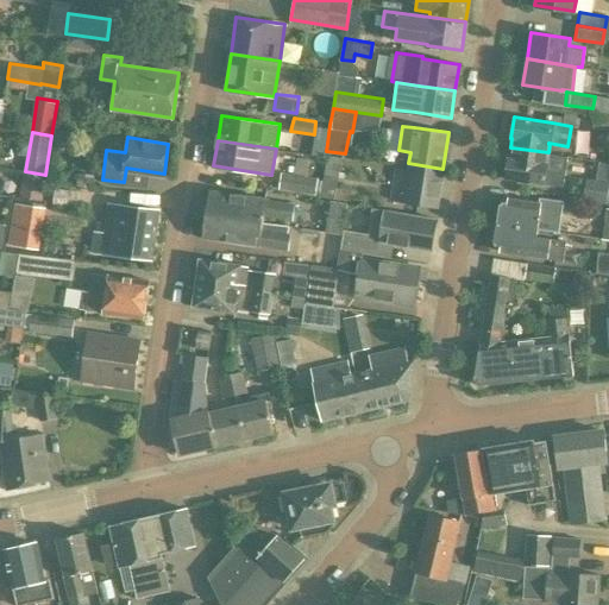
[(546,162),(548,152),(510,147),(509,156),(508,156),(504,177),(542,183),(560,186),(565,165),(546,163),(546,162)]
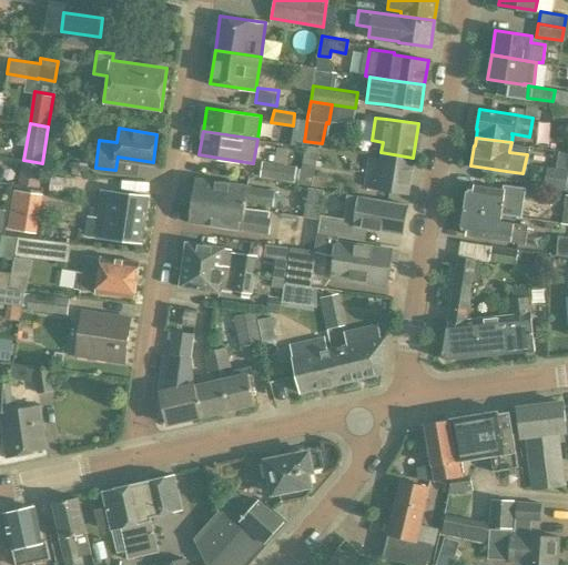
[(310,185),(317,147),(305,143),(297,182),(310,185)]
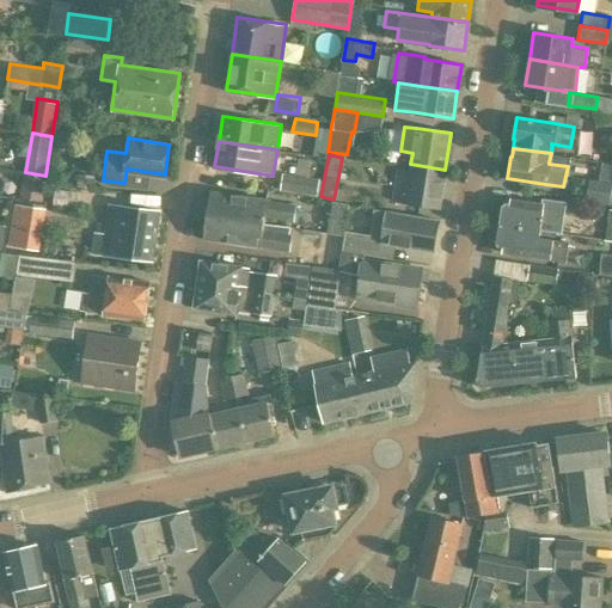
[(439,207),(445,170),(410,164),(409,171),(396,169),(392,197),(405,201),(439,207)]
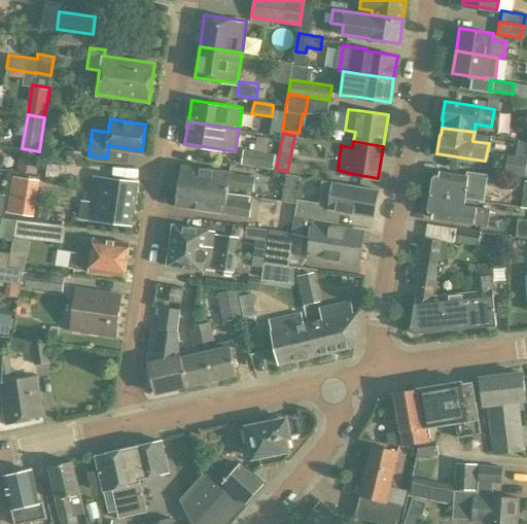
[(273,168),(275,153),(243,148),(241,163),(273,168)]
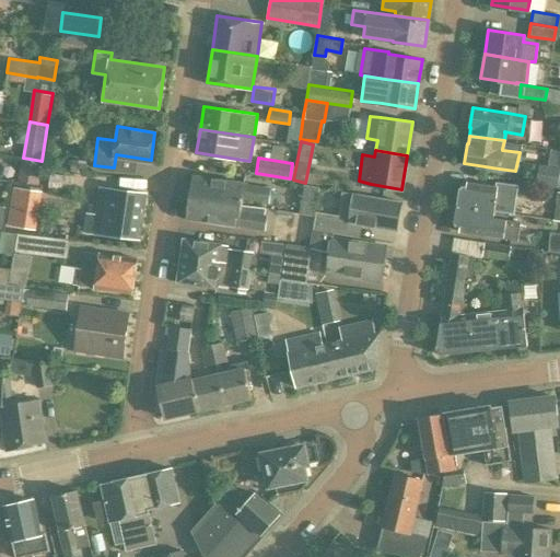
[(557,186),(559,170),(559,167),(540,164),(537,183),(557,186)]
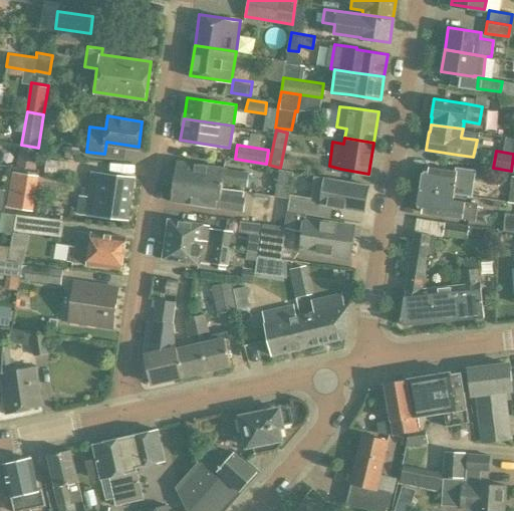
[(249,172),(224,168),(177,161),(174,180),(221,187),(222,182),(246,186),(249,172)]
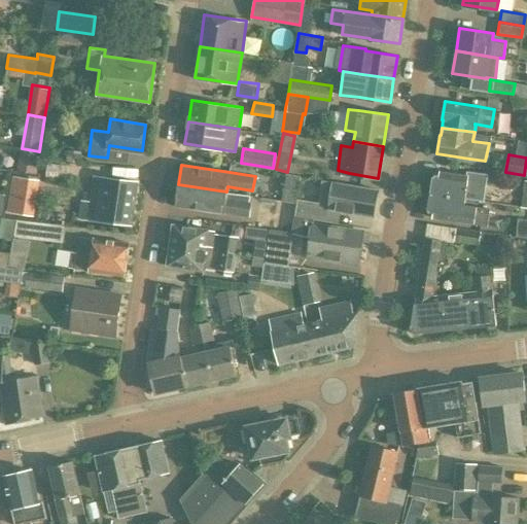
[(432,176),(430,193),(464,198),(464,191),(485,195),(488,178),(467,175),(440,170),(440,175),(435,175),(434,176),(432,176)]
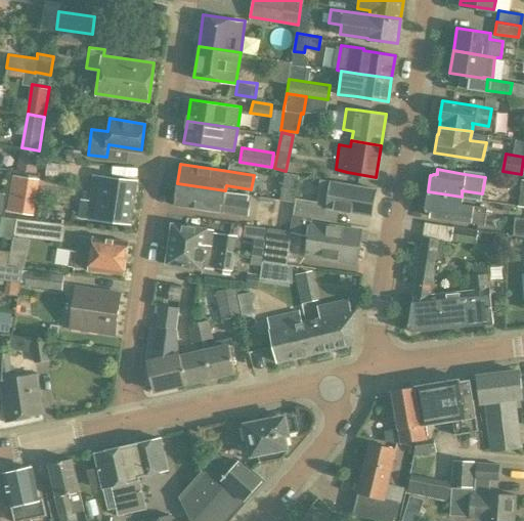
[(299,175),(284,173),(278,198),(295,201),(295,197),(299,175)]
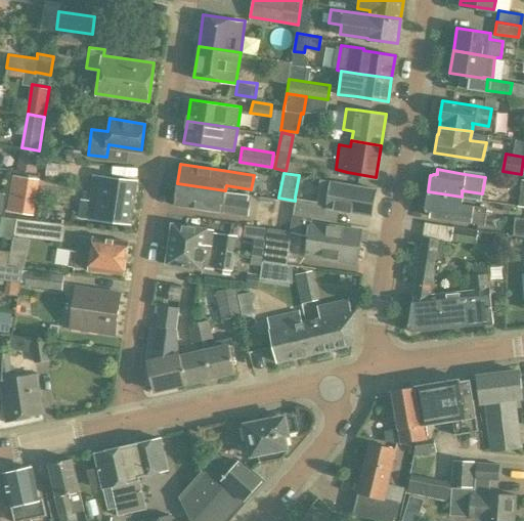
[(131,222),(136,180),(93,174),(87,217),(131,222)]
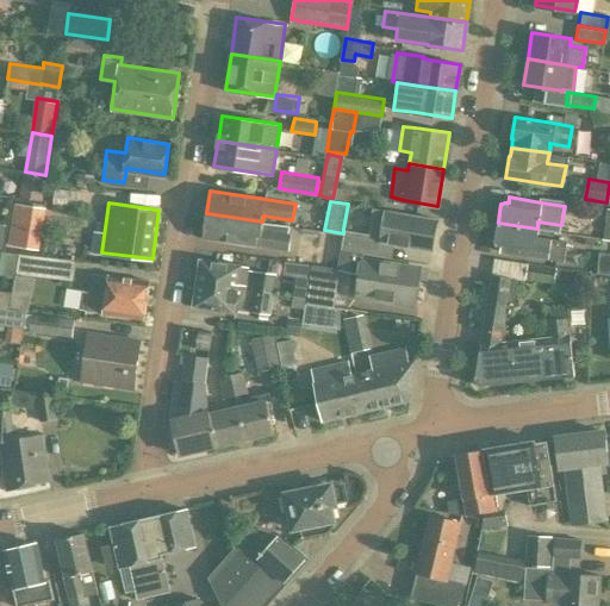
[(431,250),(437,218),(385,210),(380,242),(431,250)]
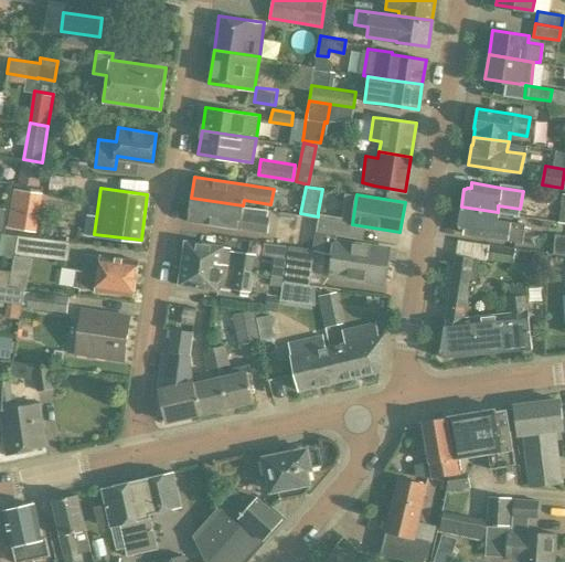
[(242,212),(243,205),(191,198),(188,220),(240,228),(267,232),(269,216),(242,212)]
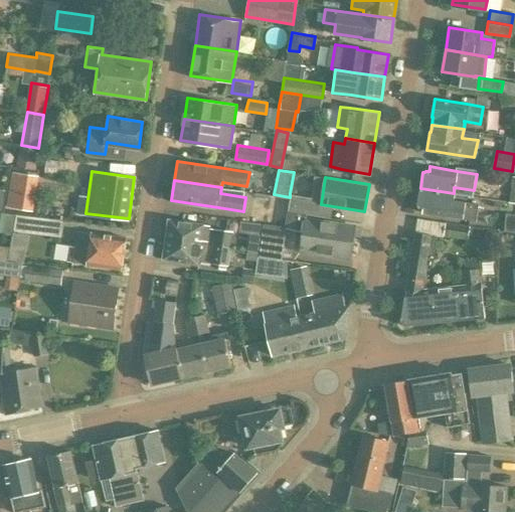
[(454,193),(420,188),(417,204),(419,204),(419,206),(423,207),(422,211),(450,216),(450,215),(475,220),(478,201),(453,197),(454,193)]
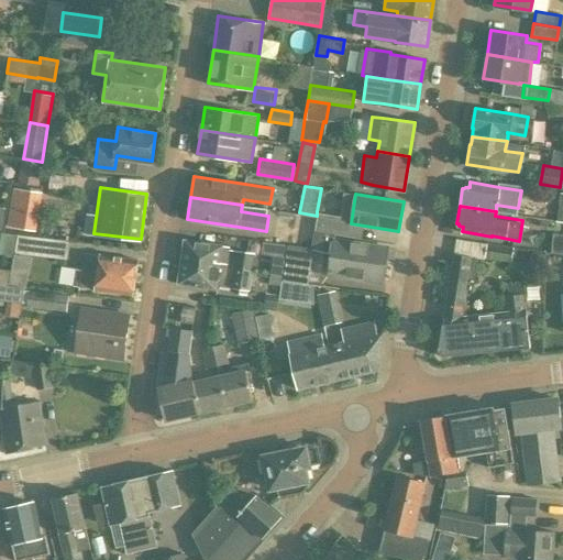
[(340,215),(317,211),(317,216),(313,230),(337,234),(340,215)]
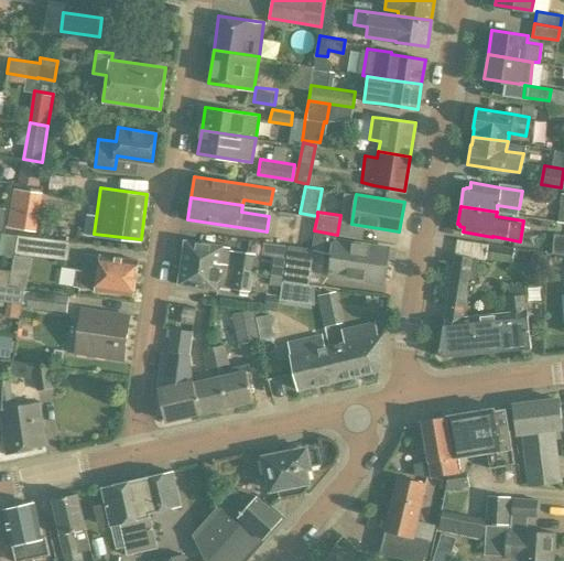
[(563,230),(556,229),(553,249),(563,250),(563,230)]
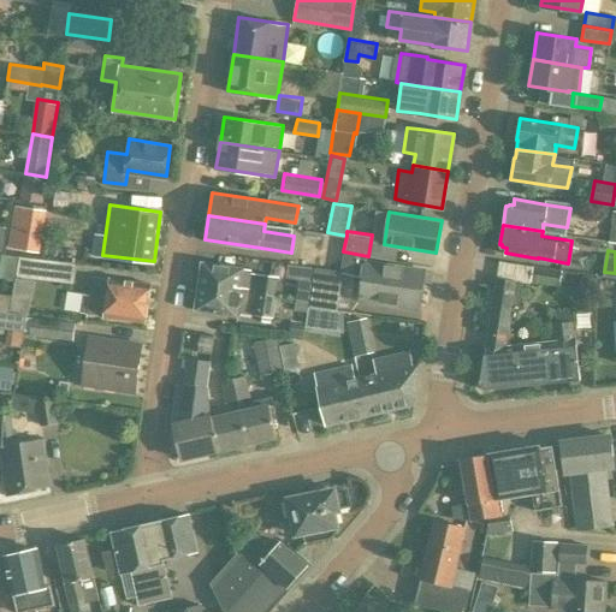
[(76,262),(19,255),(17,275),(73,283),(76,262)]
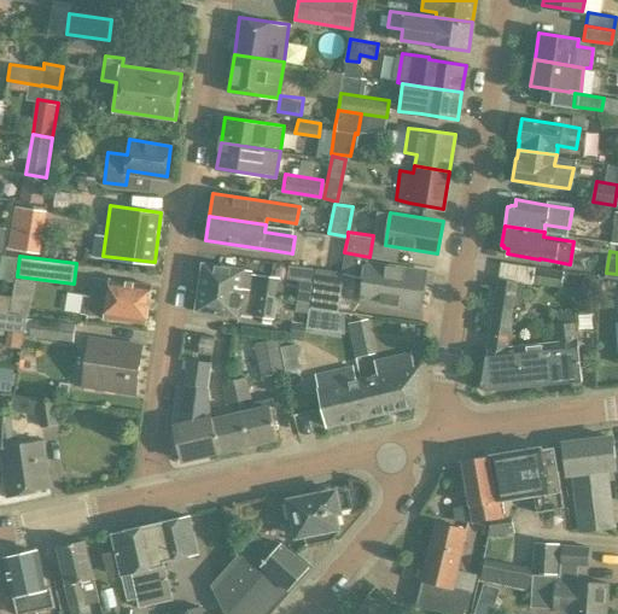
[(419,309),(425,270),(367,261),(361,300),(419,309)]
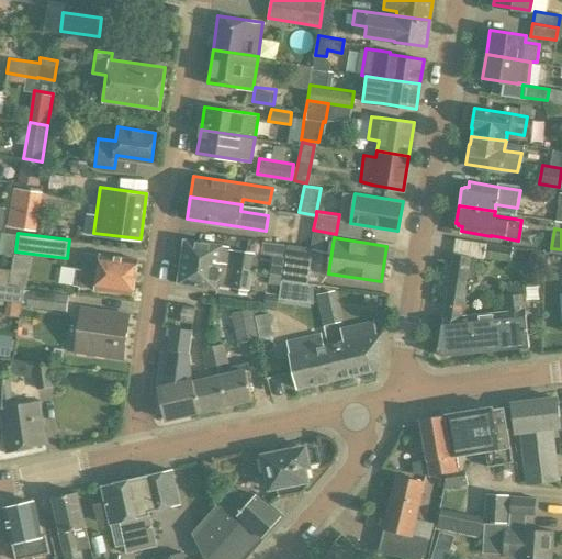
[(228,248),(228,246),(183,238),(181,260),(251,271),(254,252),(228,248)]
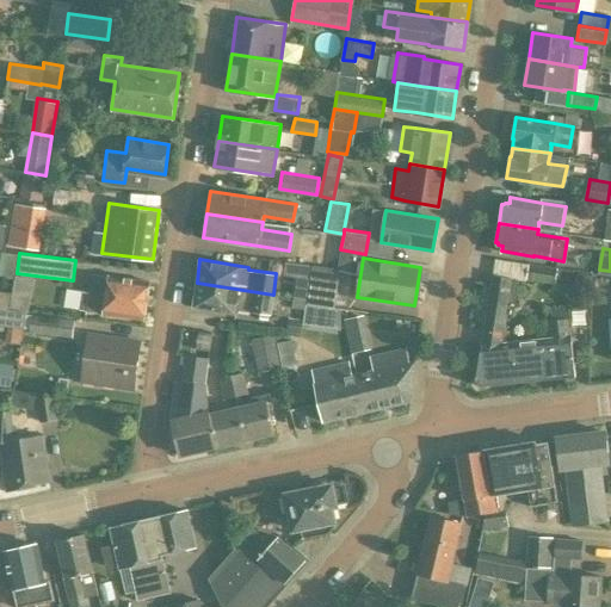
[(304,308),(312,265),(285,261),(283,274),(296,276),(291,307),(304,308)]
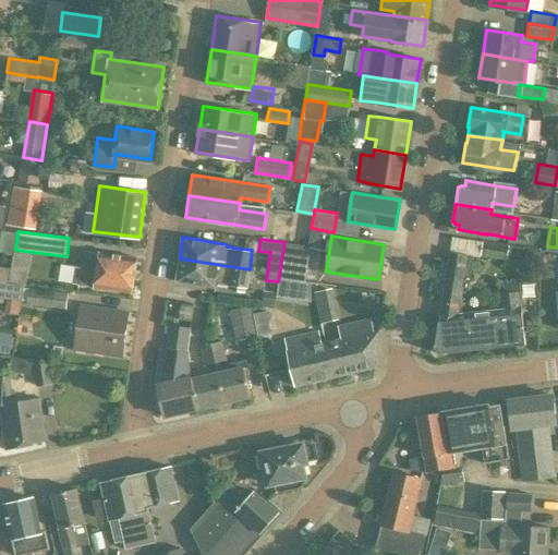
[(506,260),(508,243),(483,240),(480,254),(506,260)]
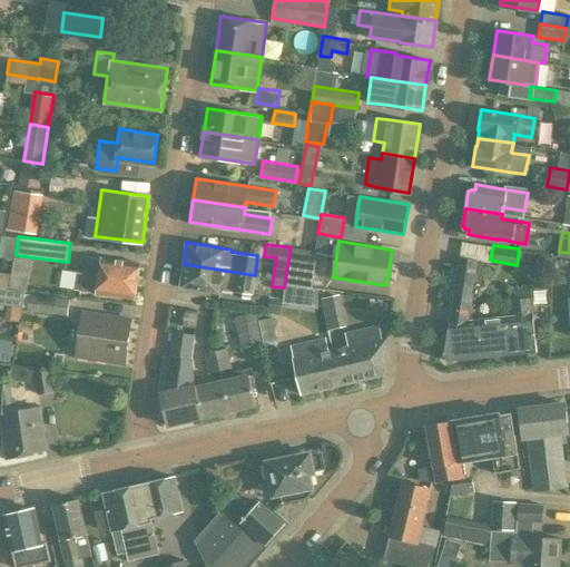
[(86,255),(84,272),(77,272),(75,289),(134,297),(139,263),(86,255)]
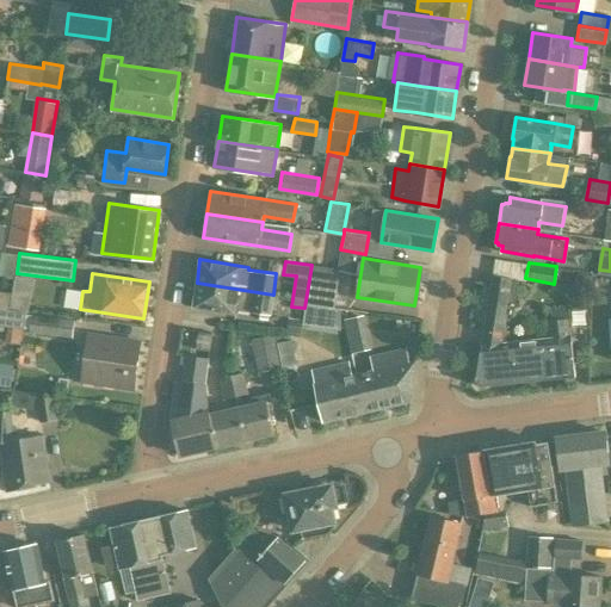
[(513,340),(501,341),(506,313),(512,314),(518,279),(493,274),(481,344),(482,344),(476,379),(481,385),(517,381),(513,340)]
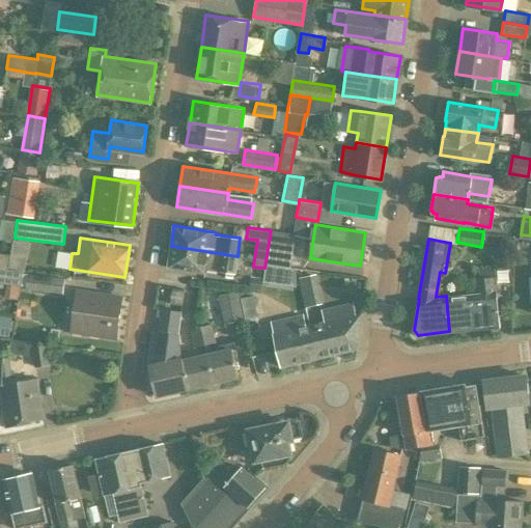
[(289,267),(292,245),(270,241),(267,264),(289,267)]
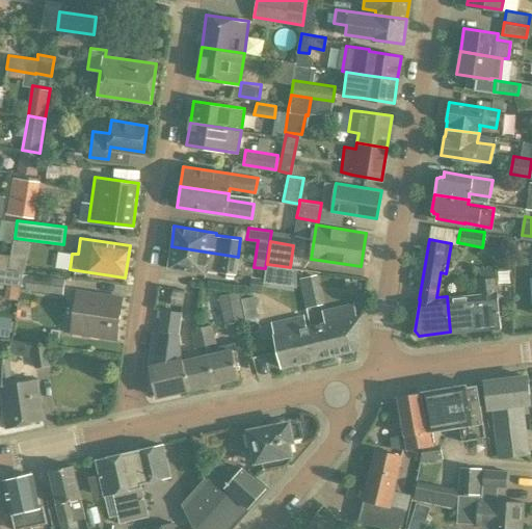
[(235,273),(238,257),(171,246),(168,266),(205,272),(206,269),(235,273)]
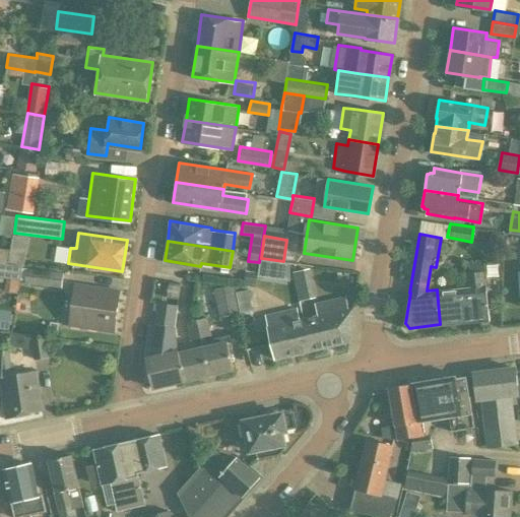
[(0,247),(0,261),(7,262),(9,248),(0,247)]
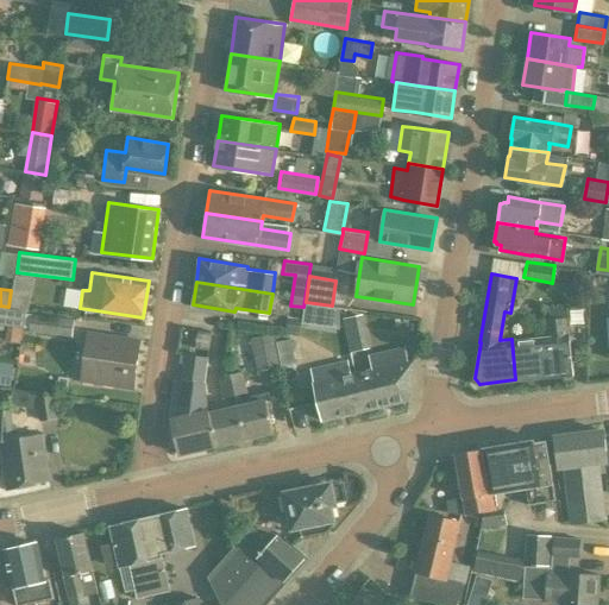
[(305,302),(301,322),(339,328),(339,308),(305,302)]
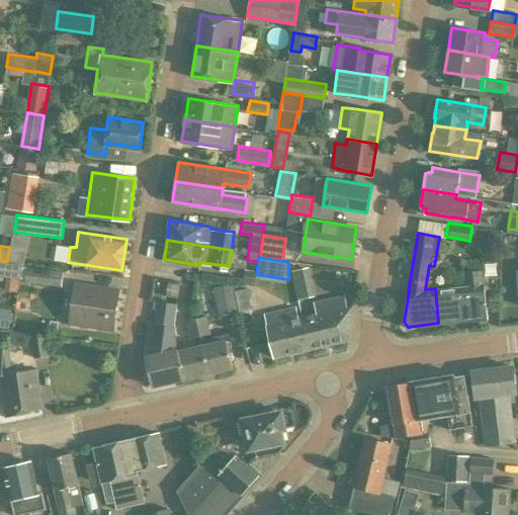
[(7,261),(0,260),(0,274),(20,278),(22,263),(7,261)]
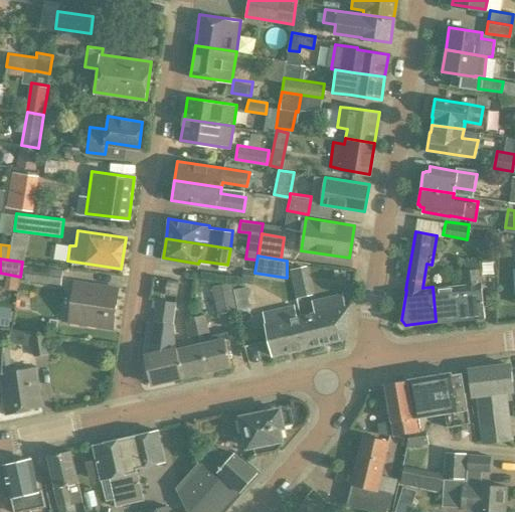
[(60,284),(62,269),(26,265),(25,280),(60,284)]
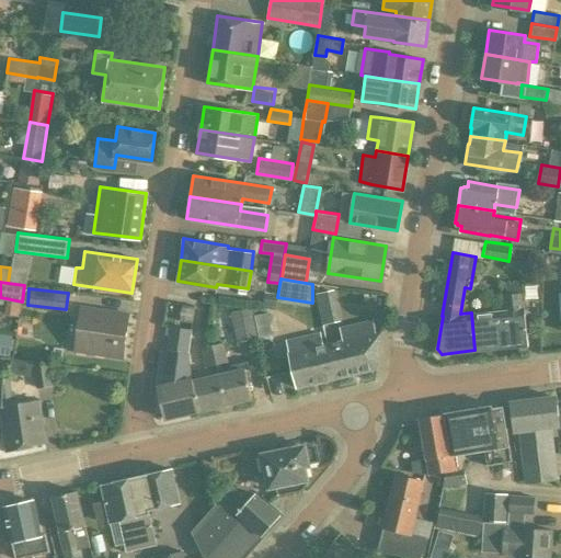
[(501,348),(527,345),(523,292),(502,294),(503,309),(496,309),(501,348)]
